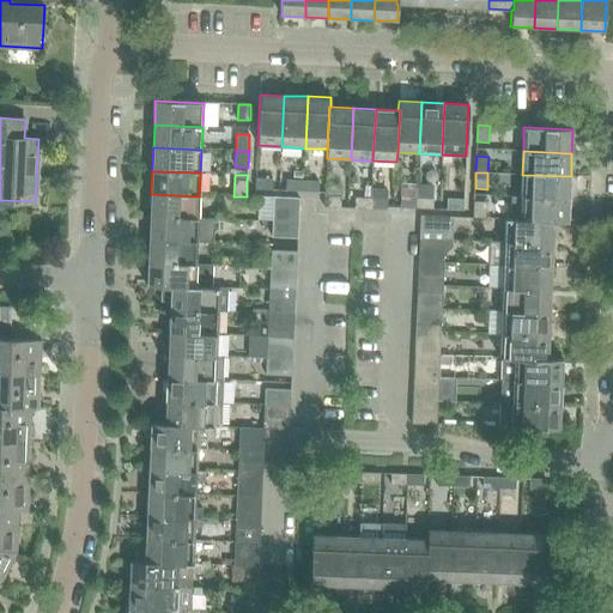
[(522,175),(521,198),(570,200),(571,176),(522,175)]
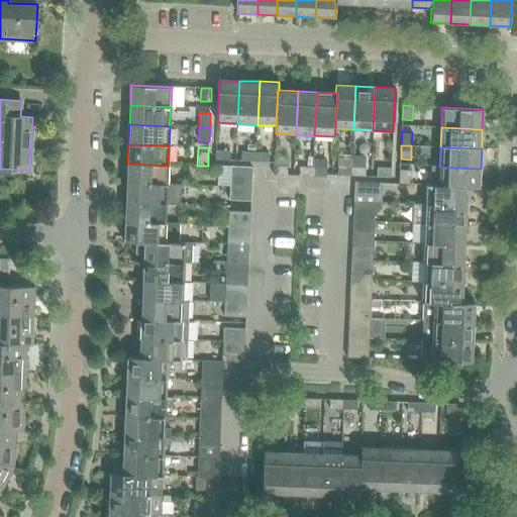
[(230,151),(216,150),(216,160),(229,161),(230,151)]
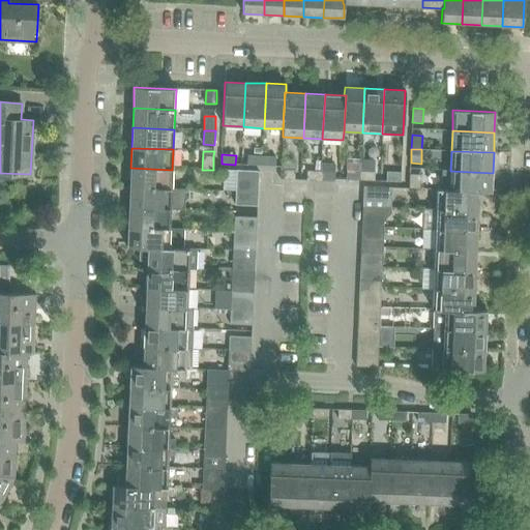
[(247,165),(261,166),(262,156),(247,156),(247,165)]
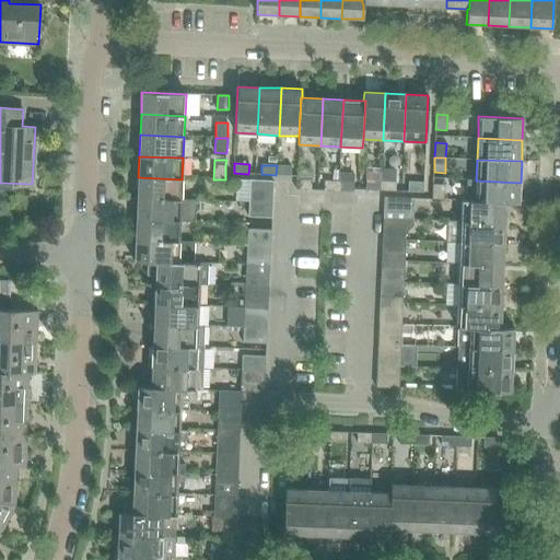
[(277,165),(276,175),(291,176),(291,166),(277,165)]
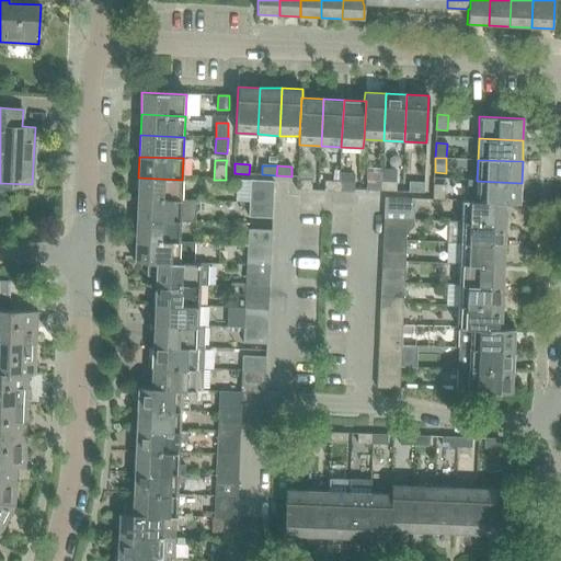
[(138,178),(137,198),(182,201),(182,180),(138,178)]
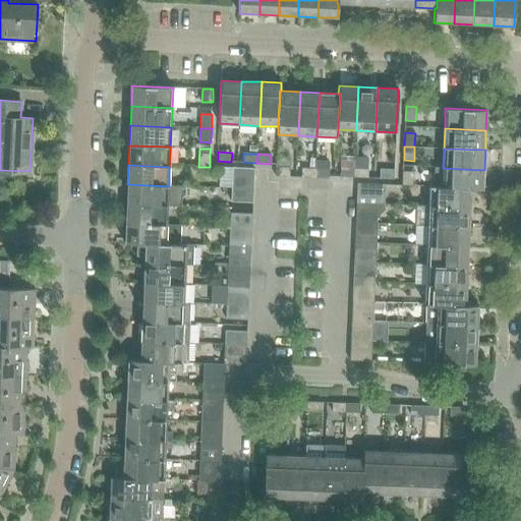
[(276,167),(276,176),(290,177),(290,168),(276,167)]
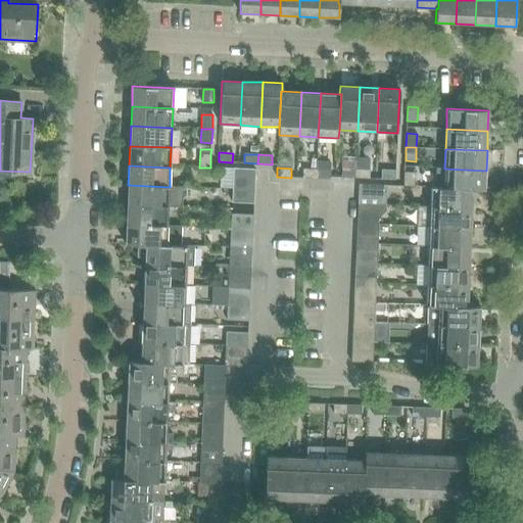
[(234,169),(233,189),(254,190),(255,170),(234,169)]
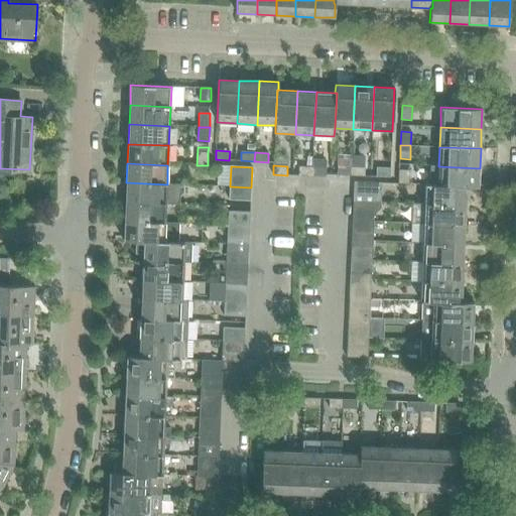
[(298,175),(312,176),(312,167),(298,166),(298,175)]
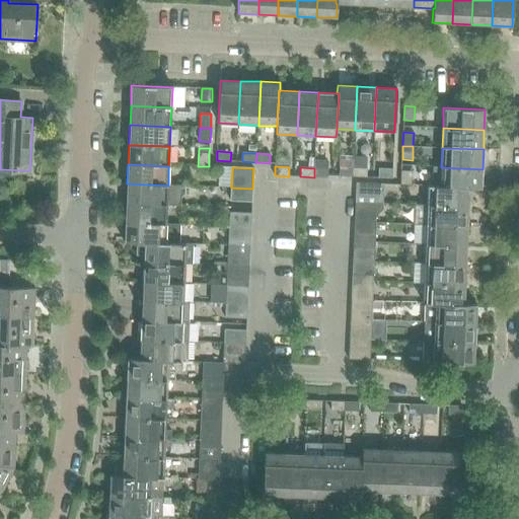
[(339,176),(353,176),(353,167),(340,167),(339,176)]
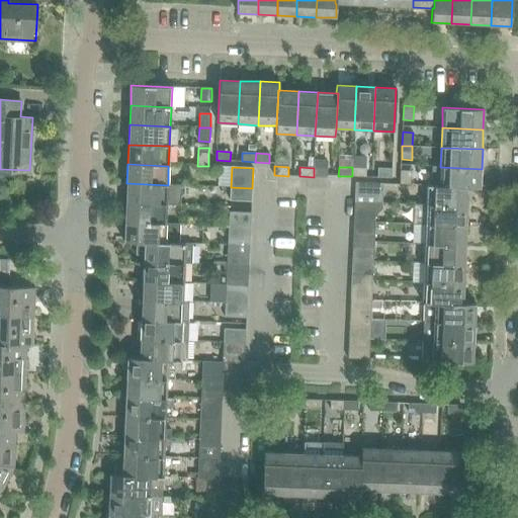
[(352,167),(352,176),(366,177),(366,168),(352,167)]
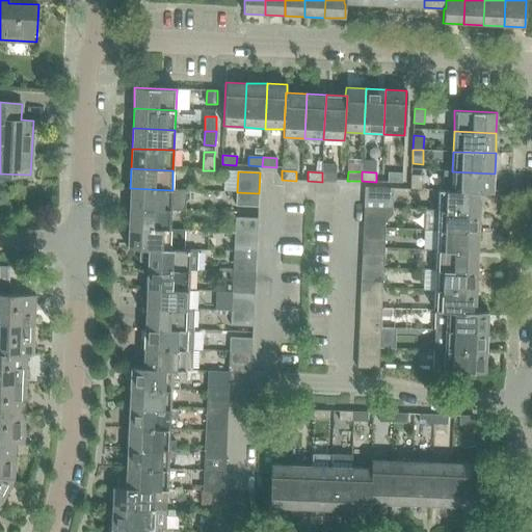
[(442,183),(442,190),(451,190),(451,191),(481,192),(481,193),(494,193),(494,184),(495,174),(452,171),(452,183),(442,183)]
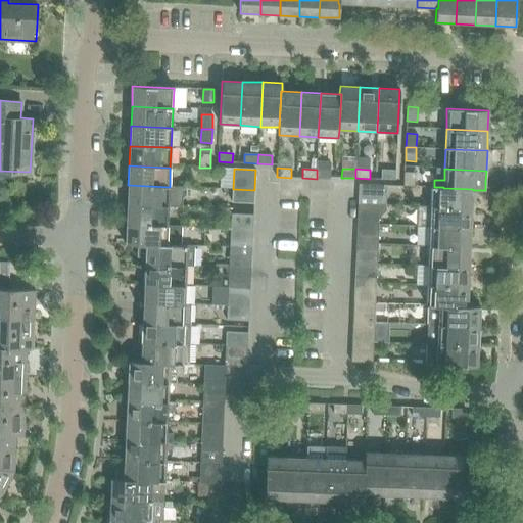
[(317,170),(317,179),(330,179),(330,171),(317,170)]
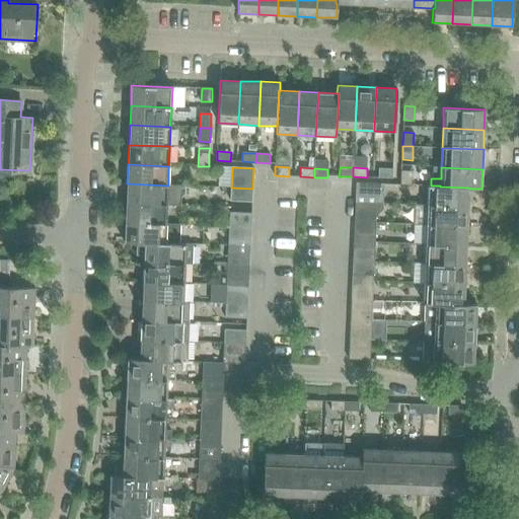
[(380,169),(380,177),(393,178),(393,169),(380,169)]
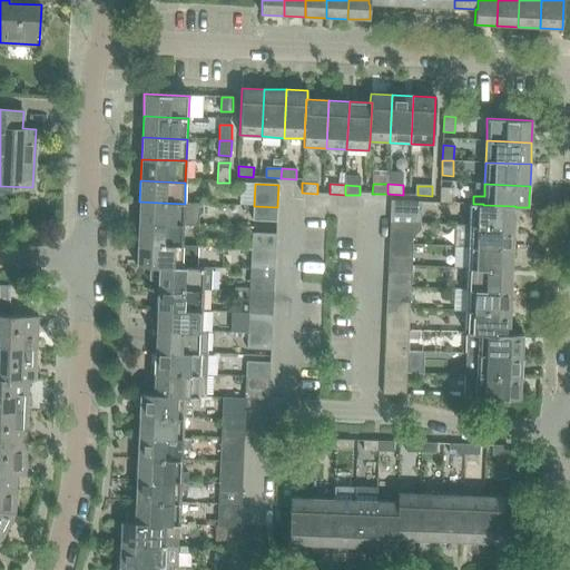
[(441,187),(440,203),(452,204),(452,188),(441,187)]
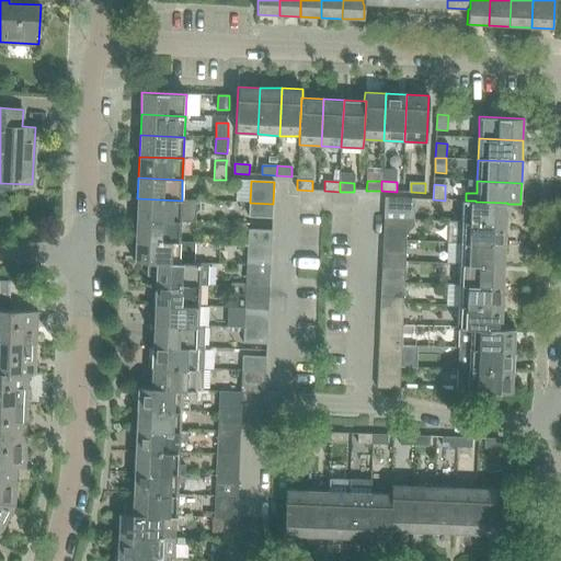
[(136,219),(181,221),(194,222),(195,201),(182,201),(137,198),(136,219)]
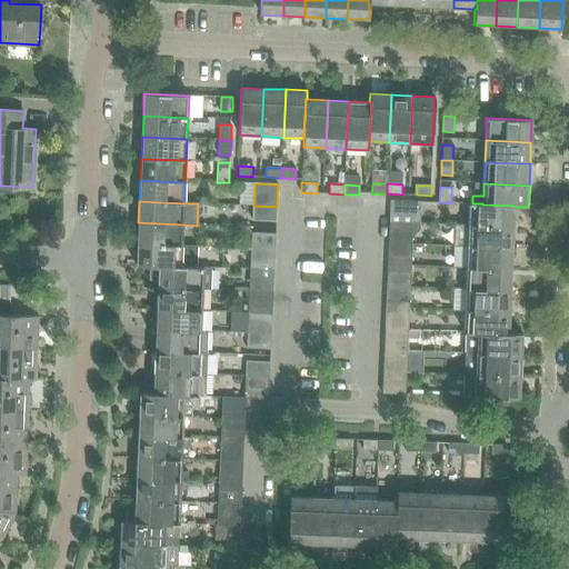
[(390,201),(389,221),(412,222),(417,222),(418,202),(413,201),(390,201)]
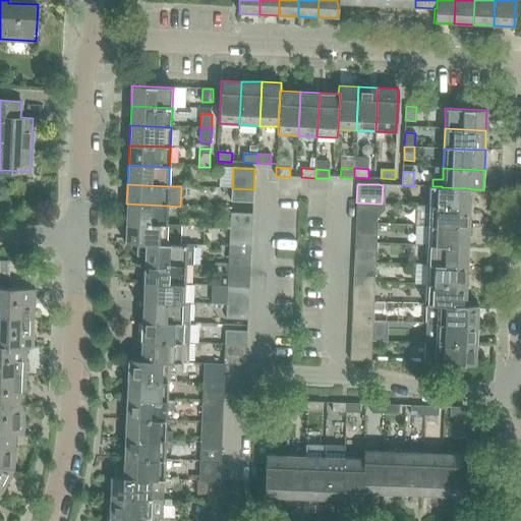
[(429,186),(428,206),(470,208),(471,189),(471,188),(442,187),(442,186),(429,186)]
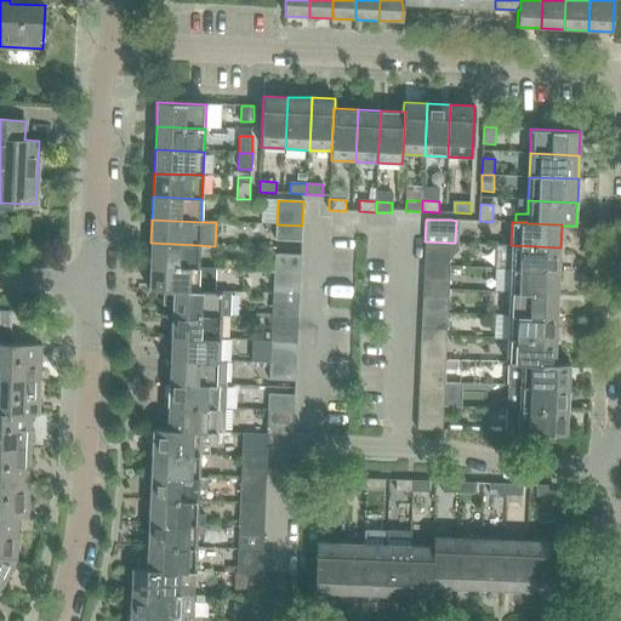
[(302,226),(277,224),(275,241),(301,243),(302,226)]
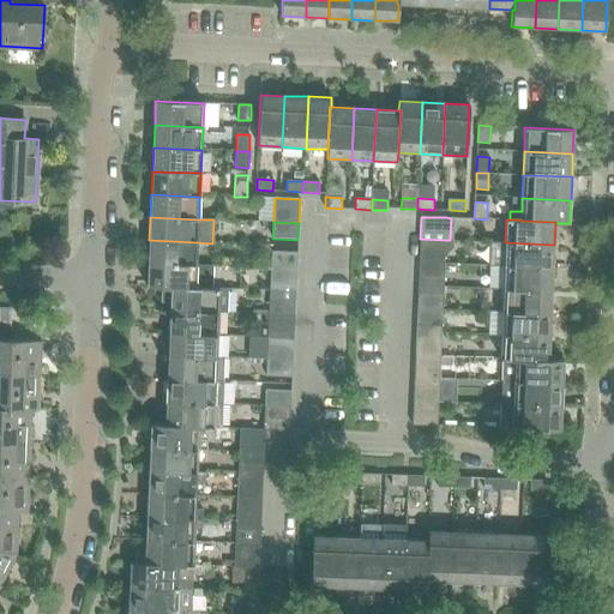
[(420,239),(419,263),(444,263),(445,252),(450,246),(450,240),(445,240),(420,239)]
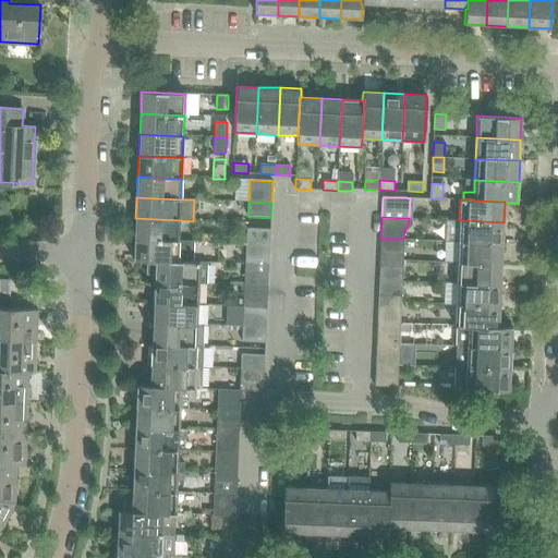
[(135,218),(134,240),(179,241),(180,220),(135,218)]
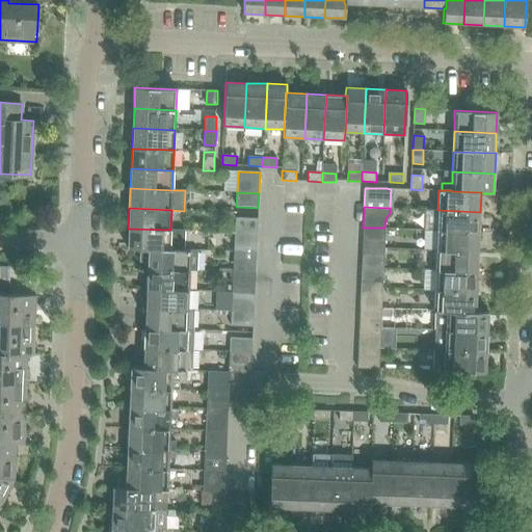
[(425,210),(424,230),(436,231),(479,232),(480,212),(437,210),(425,210)]
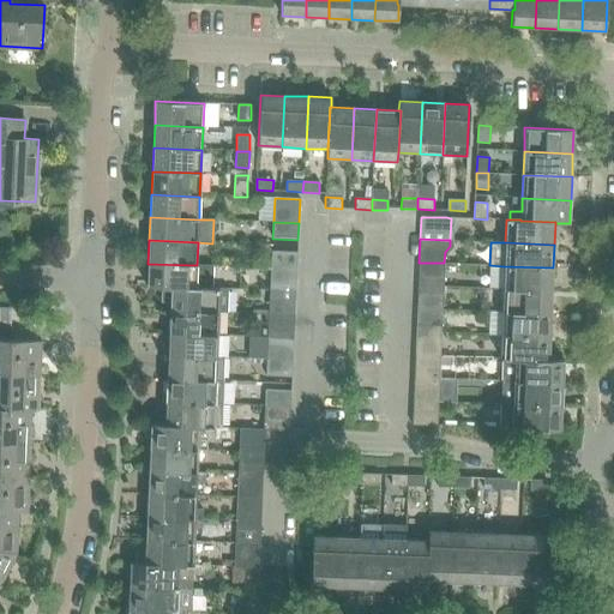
[(271,252),(271,268),(296,269),(298,253),(271,252)]
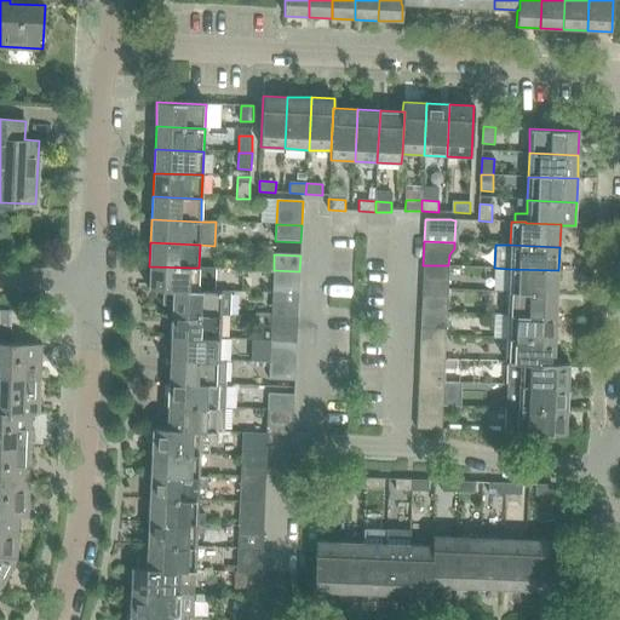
[(423,265),(422,288),(447,290),(448,265),(423,265)]
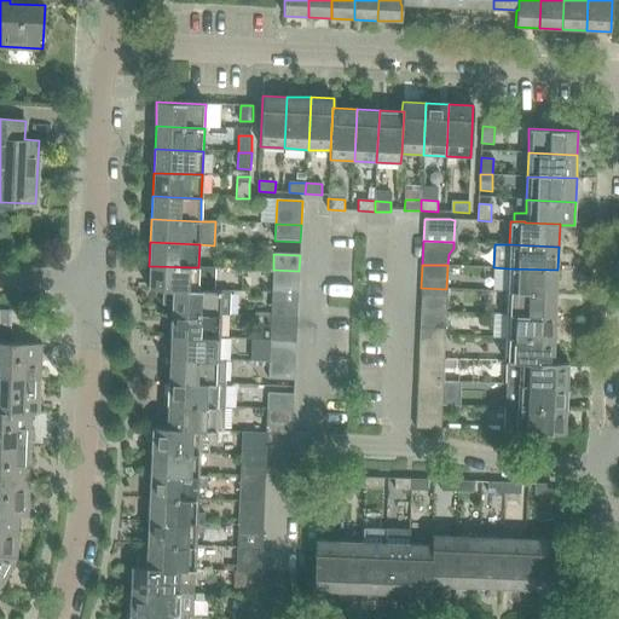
[(148,289),(172,290),(197,290),(197,289),(212,290),(213,268),(198,267),(149,266),(148,289)]
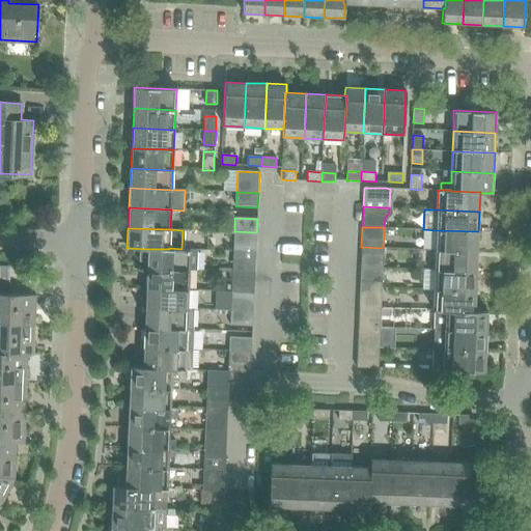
[(435,250),(477,252),(478,231),(436,230),(435,250)]
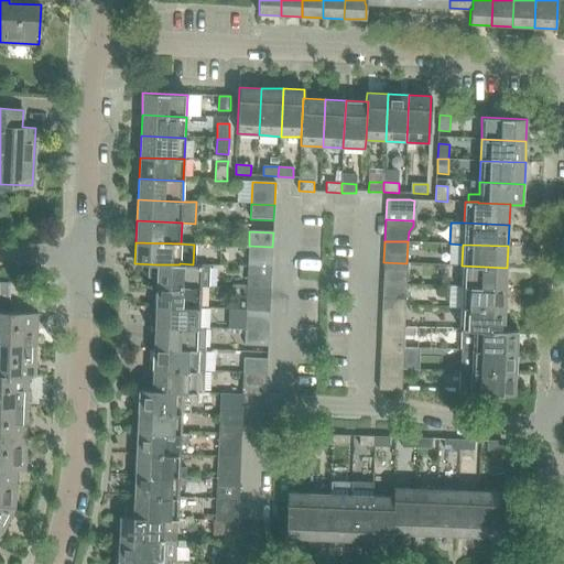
[(249,246),(248,267),(271,268),(272,247),(249,246)]
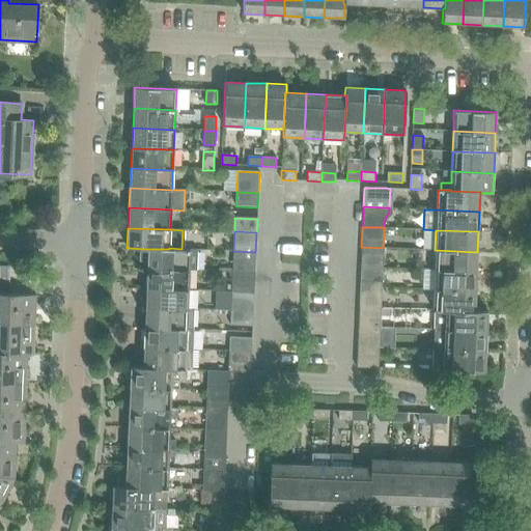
[(361,253),(361,267),(383,268),(383,253),(383,248),(361,247),(361,253)]
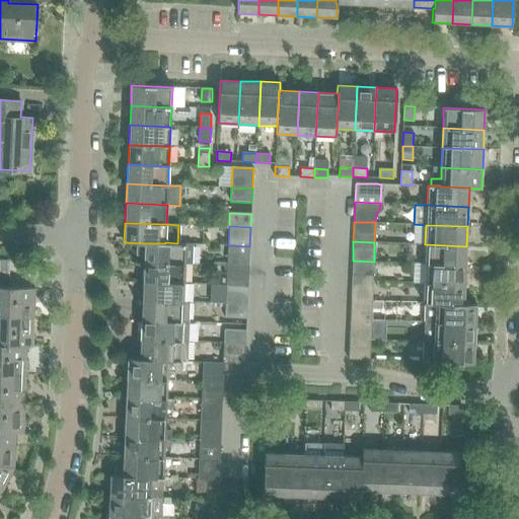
[(143,263),(184,264),(191,265),(192,243),(177,243),(165,242),(165,243),(144,243),(143,263)]
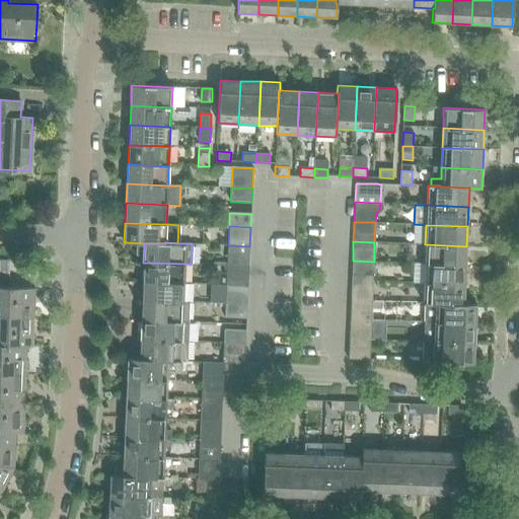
[(425,244),(425,264),(465,266),(466,246),(425,244)]
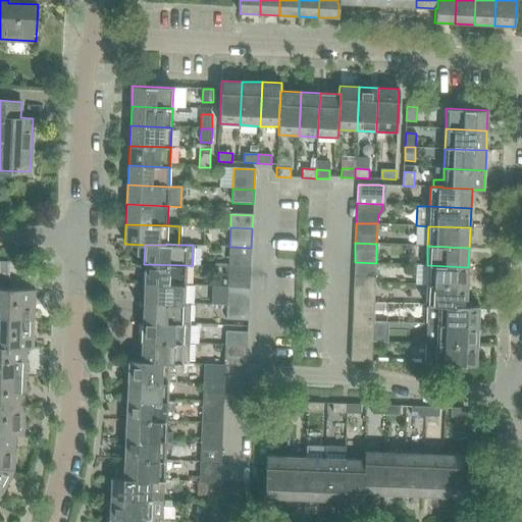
[(229,247),(228,267),(250,268),(251,248),(229,247)]
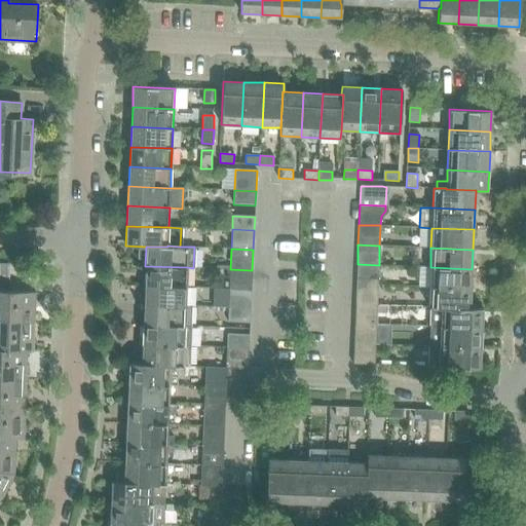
[(357,278),(357,285),(378,286),(378,279),(379,265),(358,264),(357,278)]
